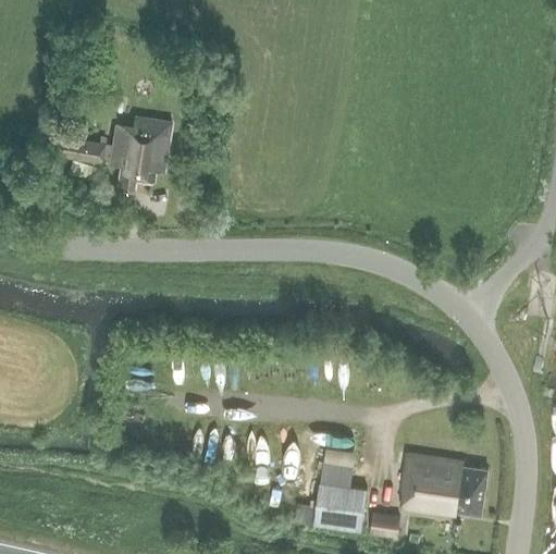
[(162,173),(170,124),(133,118),(132,127),(114,126),(111,147),(56,138),(53,155),(108,163),(108,165),(120,167),(115,189),(133,192),(134,182),(152,184),(155,172),(162,173)]
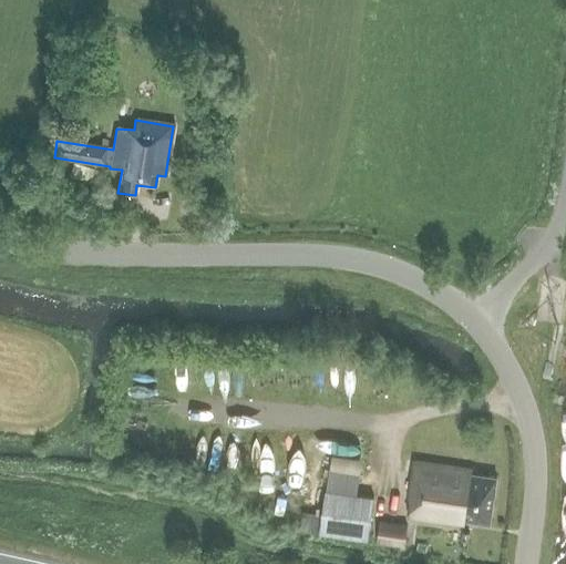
[(496,521),(502,475),(476,471),(476,468),(419,459),(414,498),(417,498),(414,514),(470,522),(471,518),(496,521)]
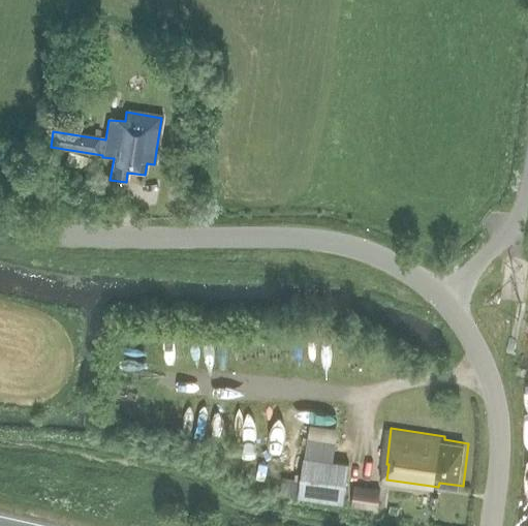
[(340,507),(347,467),(331,464),(335,445),(308,440),(297,499),(340,507)]
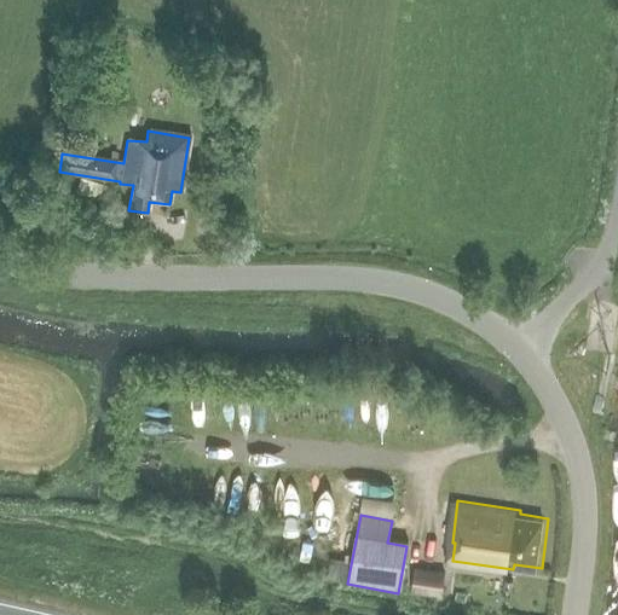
[(329,561),(325,580),(344,584),(347,563),(329,561)]
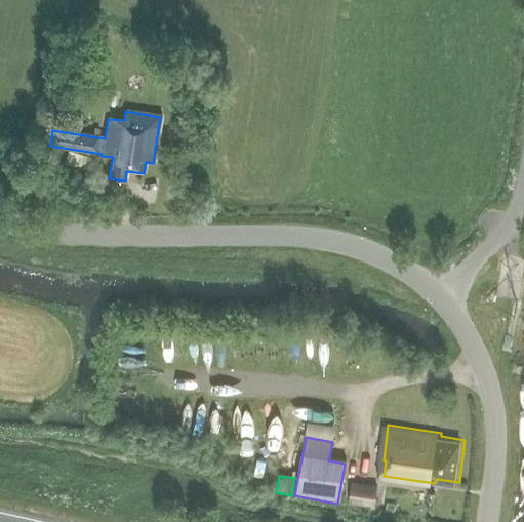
[(373,508),(376,488),(352,484),(349,504),(373,508)]
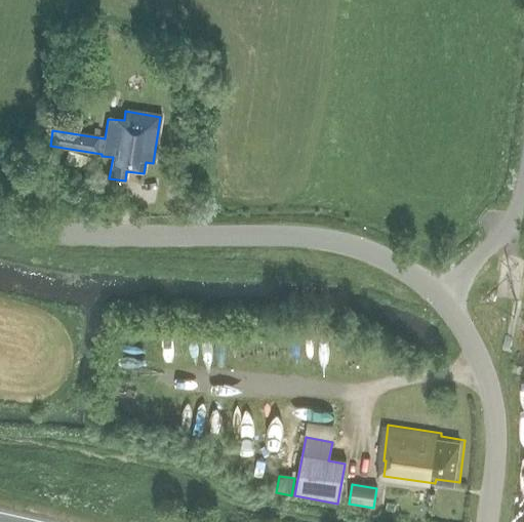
[(384,513),(392,515),(394,507),(385,506),(384,513)]
